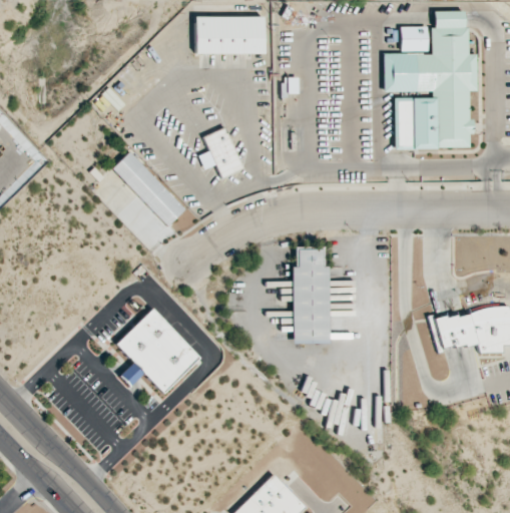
[(395,148),(470,147),(470,134),(472,134),(472,90),(478,90),(477,53),(468,54),(468,11),(435,11),(435,26),(432,26),(432,53),(384,54),(384,91),(432,91),(432,97),(395,97),(395,148)]
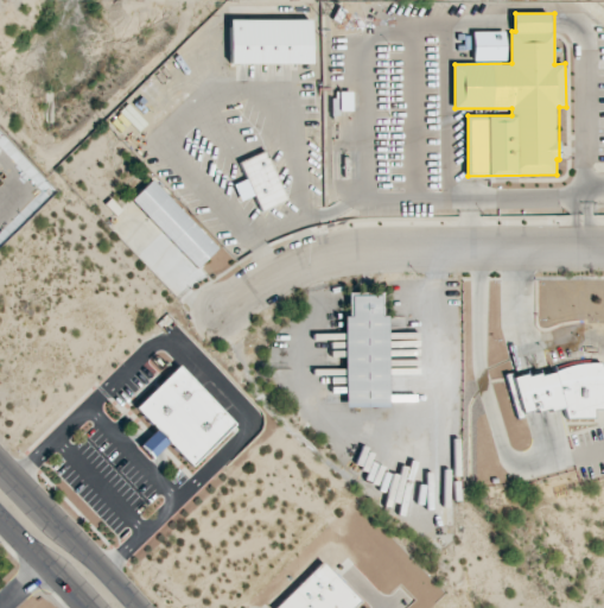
[(315,63),(315,18),(231,18),(231,63),(315,63)]
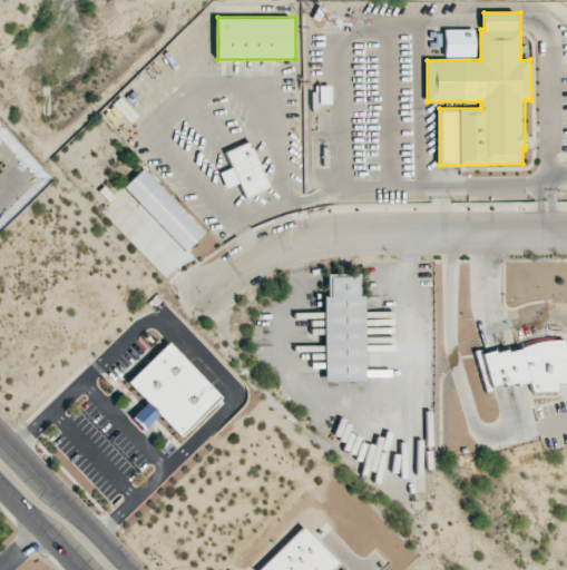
[(476,29),(446,29),(446,57),(476,57),(476,29)]
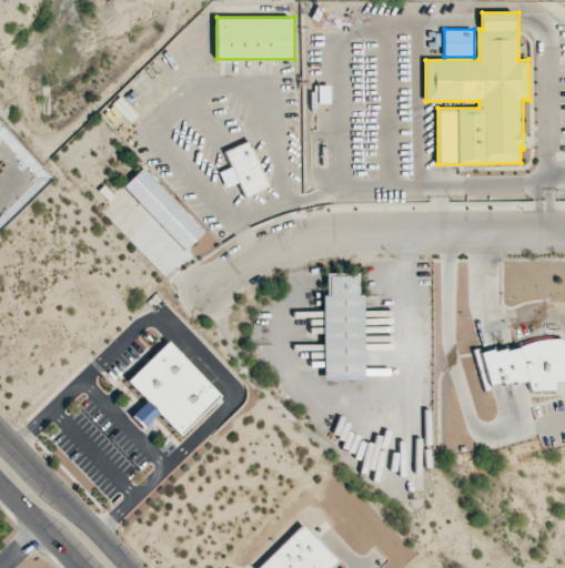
[(221,172),(226,188),(240,183),(245,196),(270,188),(251,141),(225,151),(232,168),(221,172)]
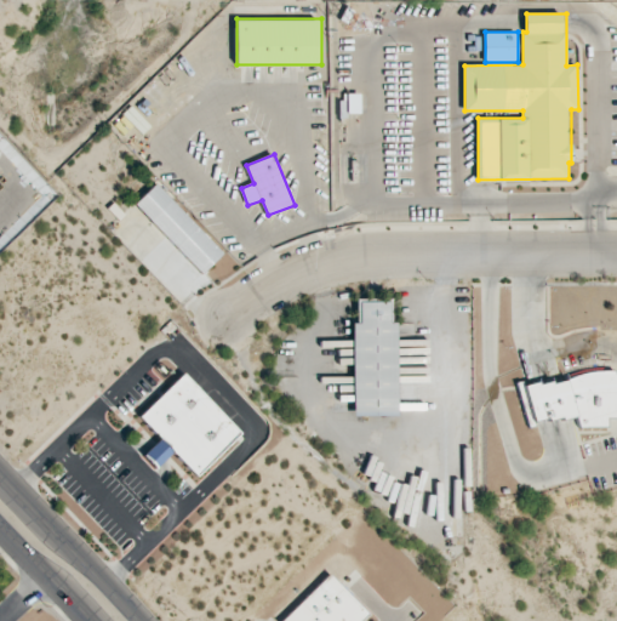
[(136,204),(204,274),(226,252),(158,182),(136,204)]
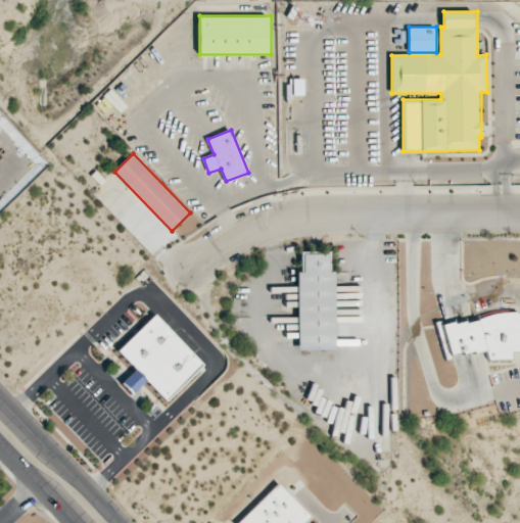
[(299,349),(335,349),(335,251),(299,251),(299,349)]
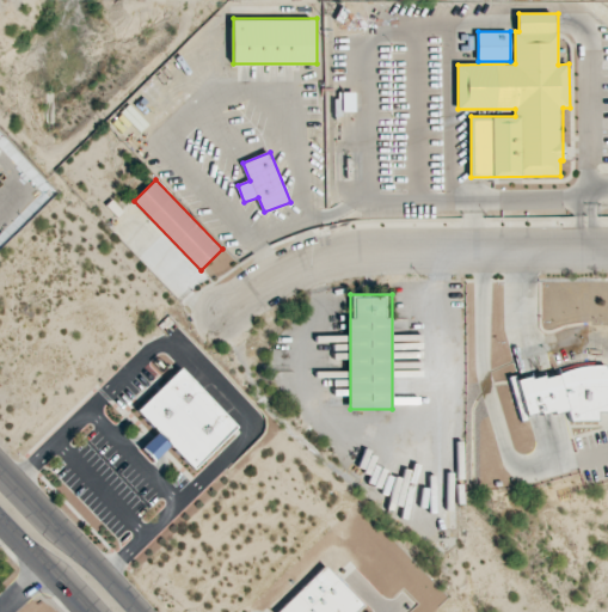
[(137,409),(159,432),(143,447),(155,461),(172,446),(195,470),(240,428),(184,367),(137,409)]
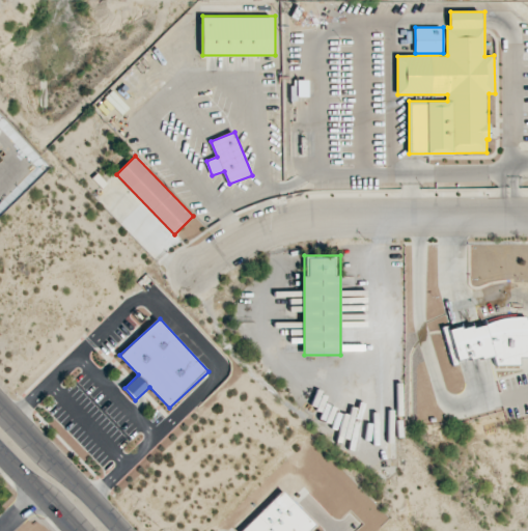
[(452,361),(495,357),(496,366),(522,363),(521,358),(527,357),(527,318),(449,327),(452,361)]
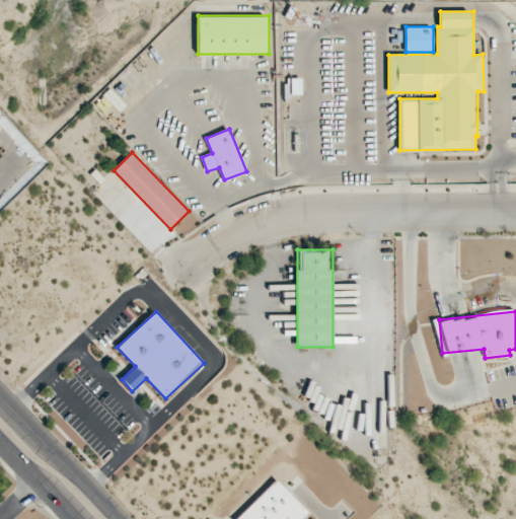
[(304,518),(310,514),(279,479),(234,518),(304,518)]
